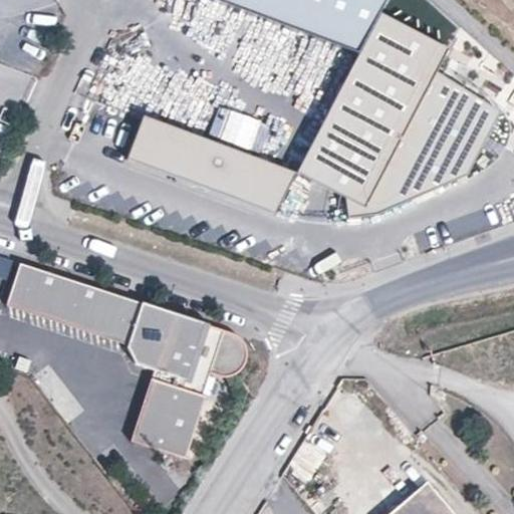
[(211,0),(358,55),(379,16),(388,0),(211,0)]
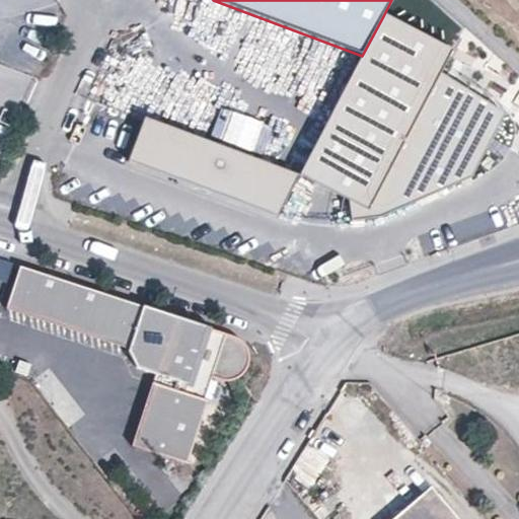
[(501,119),(470,90),(440,75),(452,52),(383,16),(362,56),(299,175),(299,177),(348,203),(350,223),(380,220),(468,180),(501,119)]
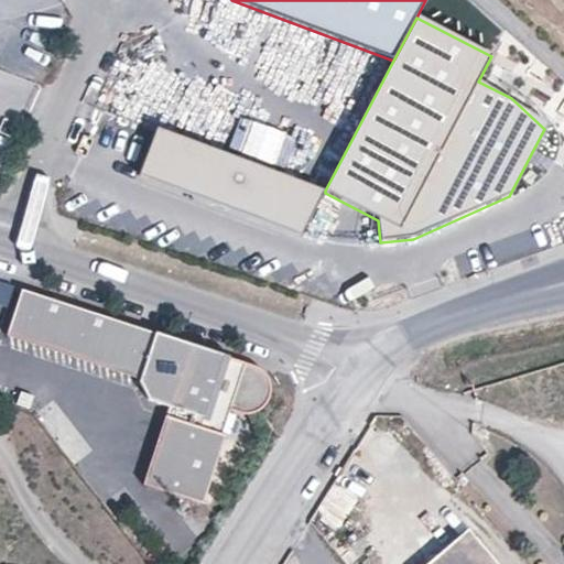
[(138,175),(302,236),(325,193),(325,191),(155,127),(138,175)]
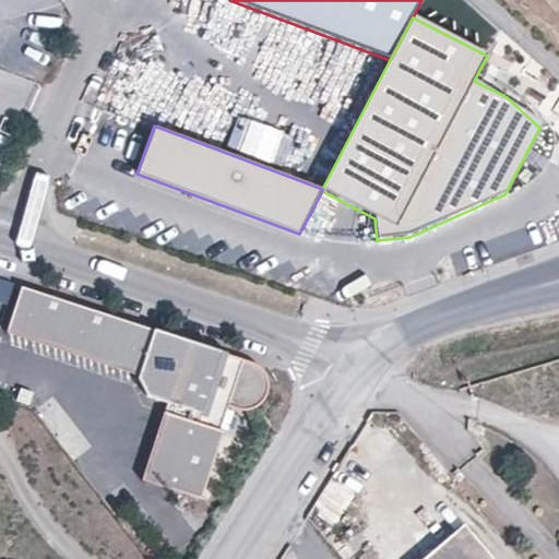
[(0,302),(6,305),(12,284),(0,280),(0,302)]
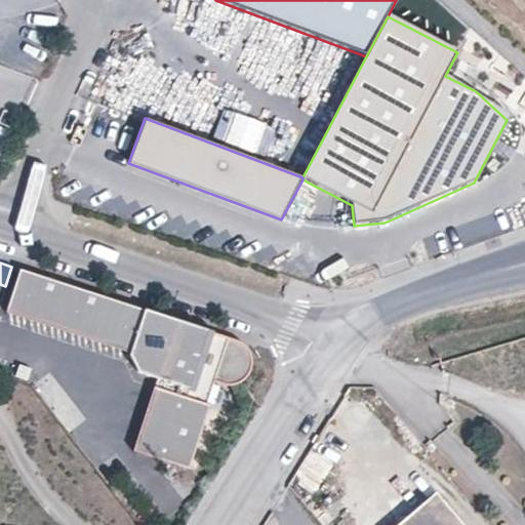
[(18,270),(4,312),(129,354),(136,371),(156,378),(133,451),(188,467),(217,384),(224,385),(233,384),(239,380),(244,375),(247,371),(249,364),(249,356),(246,352),(244,348),(240,341),(18,270)]
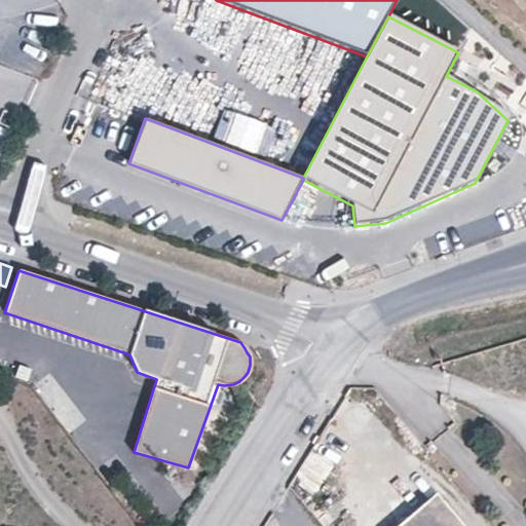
[(465,525),(438,493),(399,525),(465,525)]
